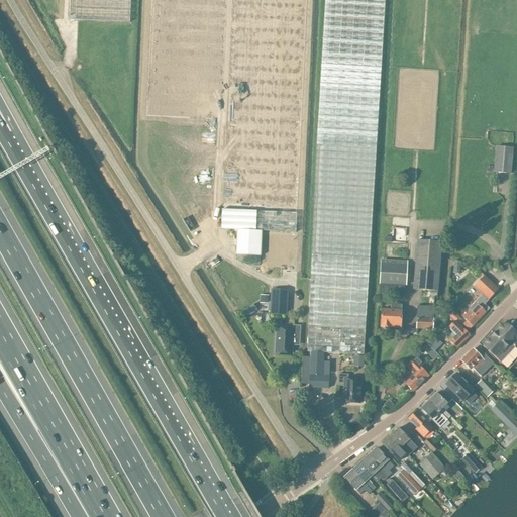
[(131,22),(131,0),(72,0),(72,20),(131,22)]
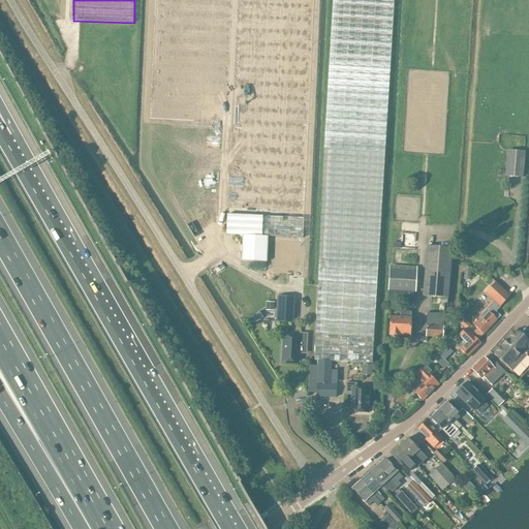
[(384,153),(394,0),(334,0),(328,150),(314,361),(318,361),(317,383),(327,384),(327,385),(317,384),(316,398),(336,398),(336,385),(330,385),(330,384),(331,384),(332,362),(372,364),(384,153)]
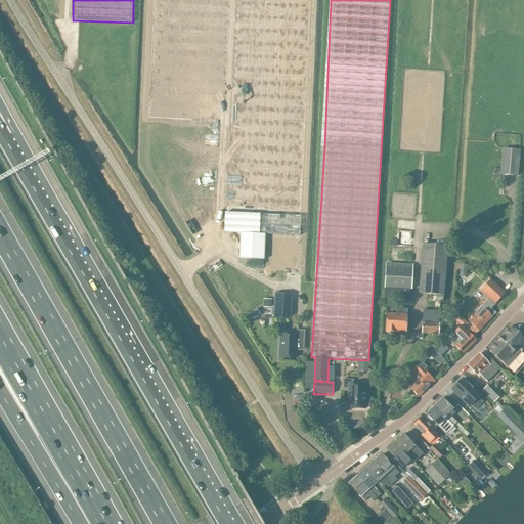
[(517,176),(519,151),(503,149),(500,175),(517,176)]
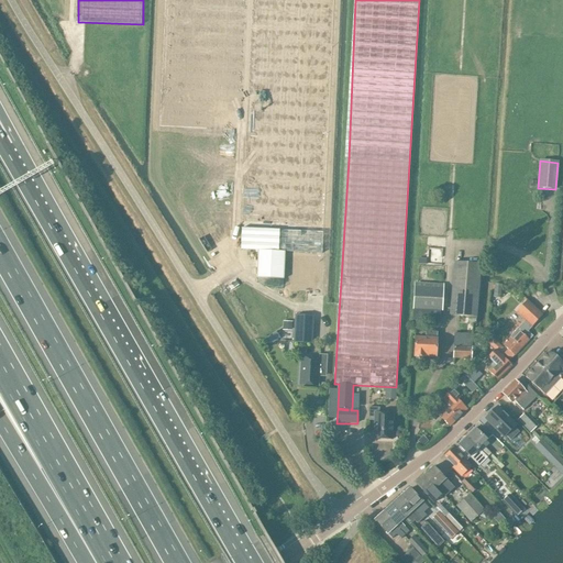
[(242,229),(241,251),(255,251),(255,253),(258,253),(257,278),(284,279),(285,252),(322,254),(323,232),(242,229)]
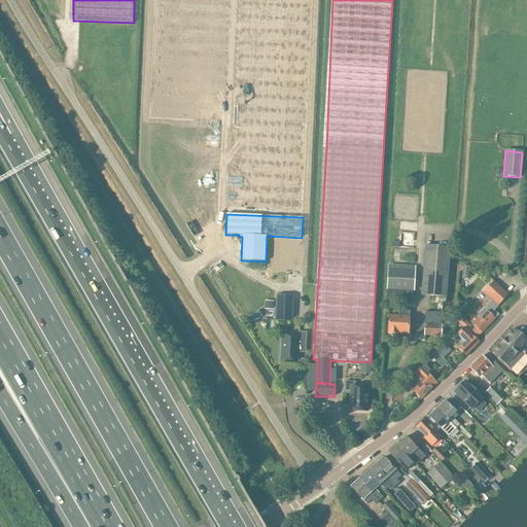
[(446,297),(450,248),(425,246),(421,295),(446,297)]
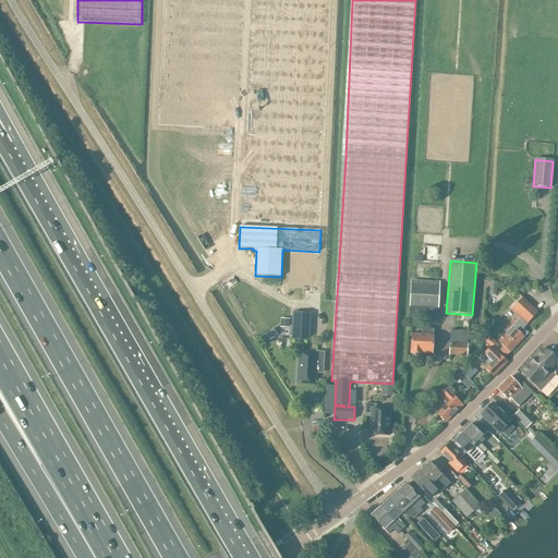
[(438,308),(439,287),(411,284),(410,306),(409,319),(429,320),(435,317),(436,308),(438,308)]
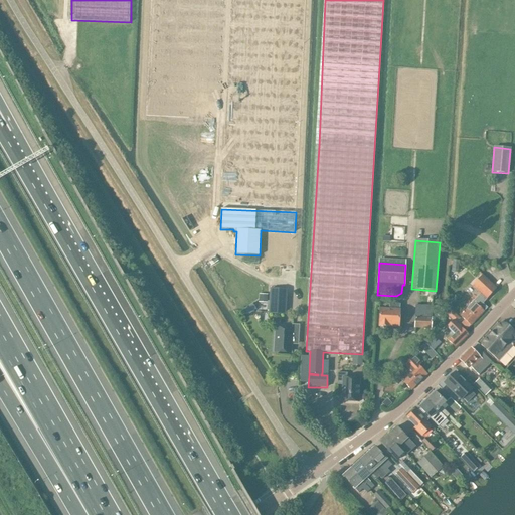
[(475,301),(466,310),(461,316),(465,320),(461,324),(467,330),(477,319),(487,308),(482,304),(487,299),(496,289),(482,277),(473,287),(481,294),(477,299),(475,301)]
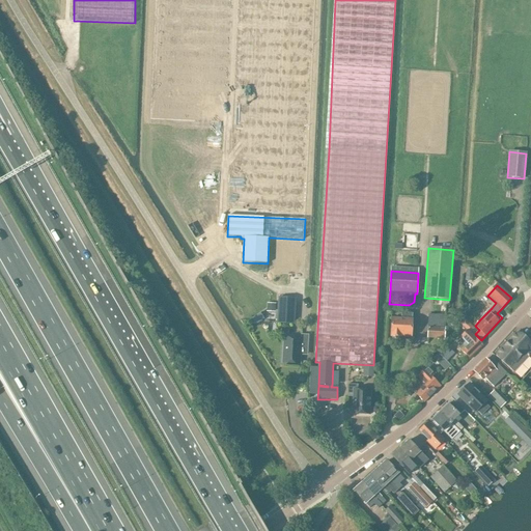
[(294,324),(296,299),(278,298),(277,324),(294,324)]
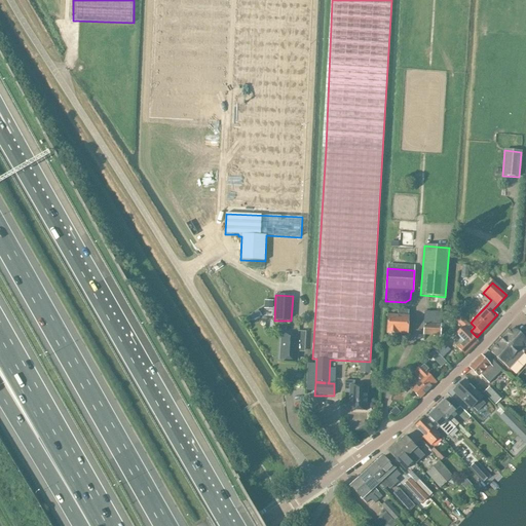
[(407,334),(409,310),(398,310),(398,315),(388,315),(387,334),(398,334),(407,334)]
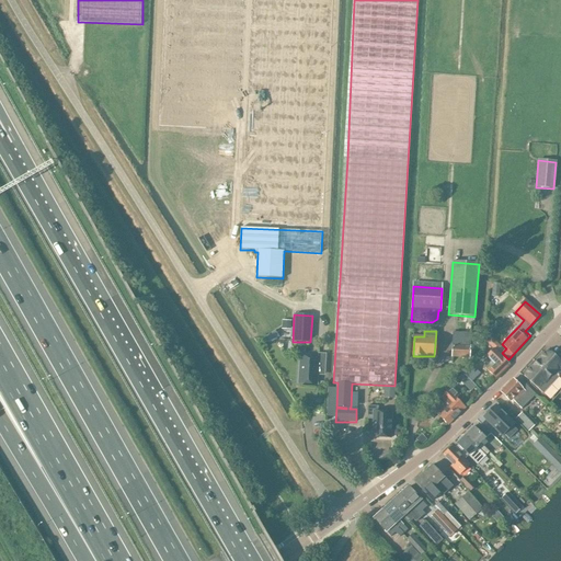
[(469,358),(471,333),(453,333),(451,346),(453,346),(451,357),(469,358)]
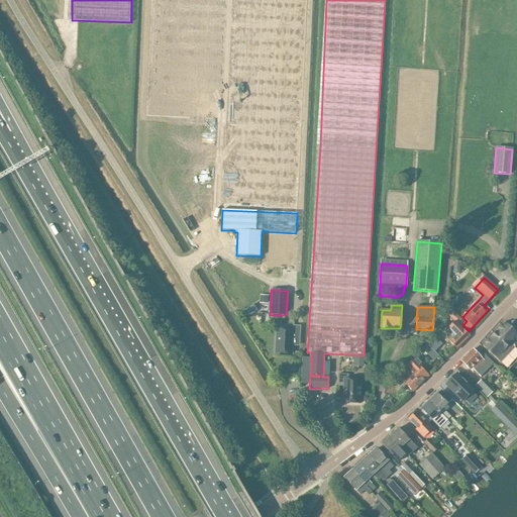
[(470,336),(455,322),(448,329),(452,333),(447,339),(456,348),(470,336)]
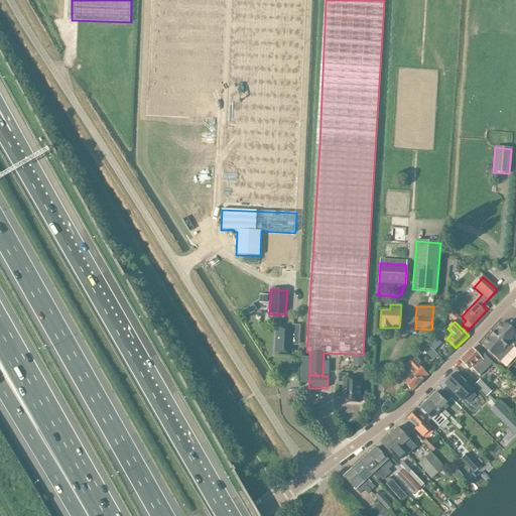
[(515,334),(507,326),(504,323),(503,323),(502,324),(482,346),(499,362),(513,347),(515,346),(514,345),(515,342),(515,334)]
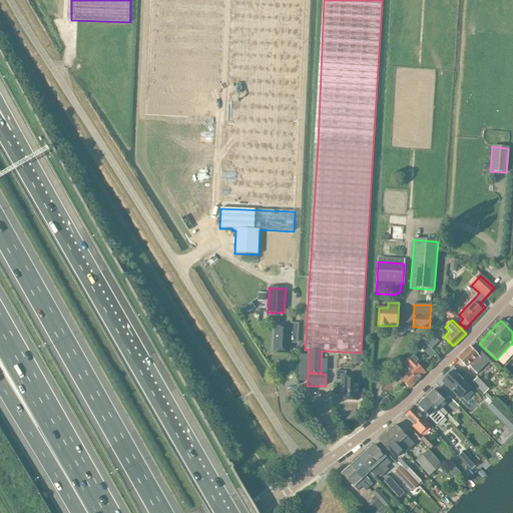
[(297,343),(298,325),(291,324),(291,329),(275,328),(273,351),(290,352),(290,342),(297,343)]
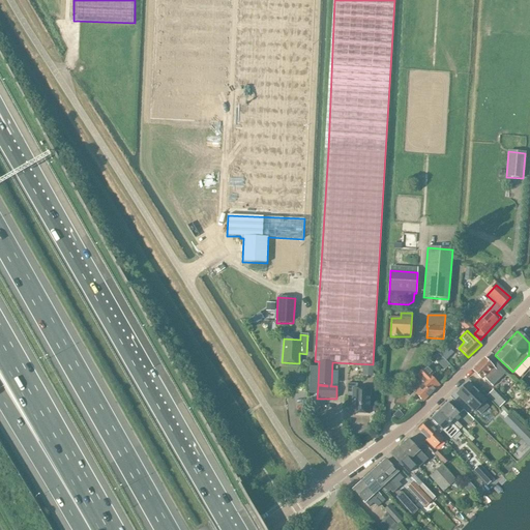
[(450,355),(442,347),(438,352),(443,358),(445,360),(450,355)]
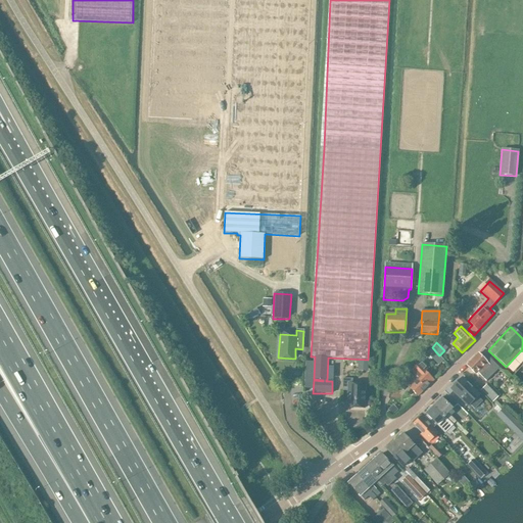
[(433,358),(437,353),(432,347),(427,351),(433,358)]
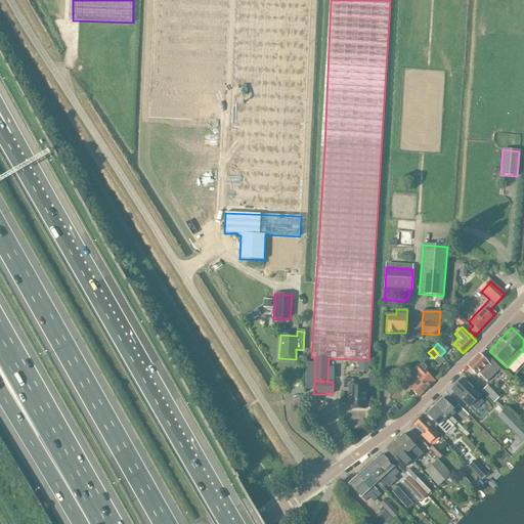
[(500,368),(489,358),(485,361),(479,355),(468,366),(476,375),(478,373),(487,382),(500,368)]
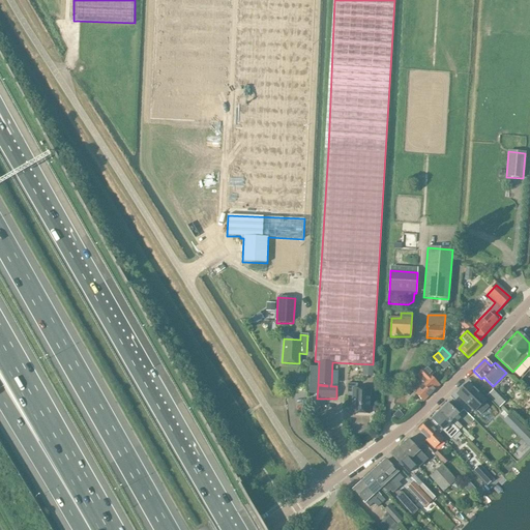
[(440,386),(432,378),(438,371),(430,363),(415,378),(432,393),(440,386)]
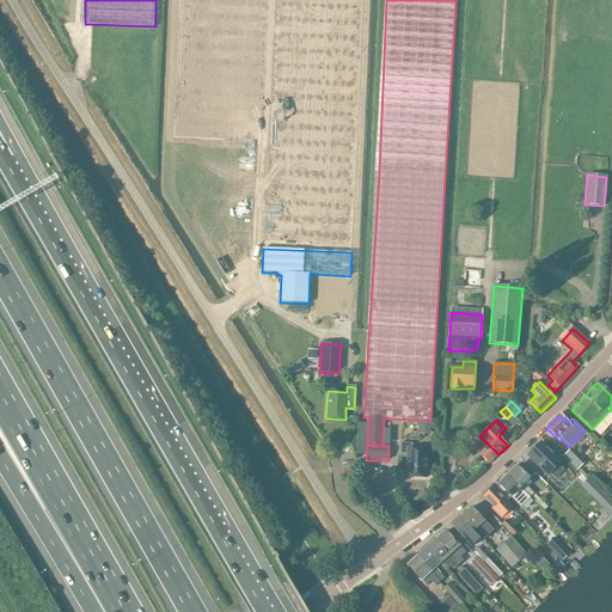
[(499,454),(479,436),(465,451),(471,457),(476,452),(489,464),(499,454)]
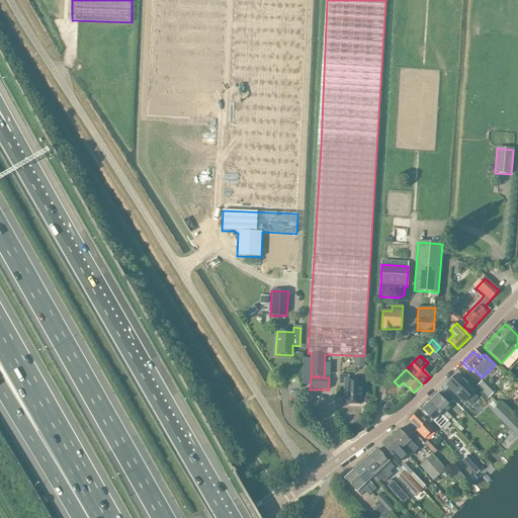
[(457,374),(447,385),(463,403),(465,401),(469,405),(477,398),(472,394),(475,392),(457,374)]
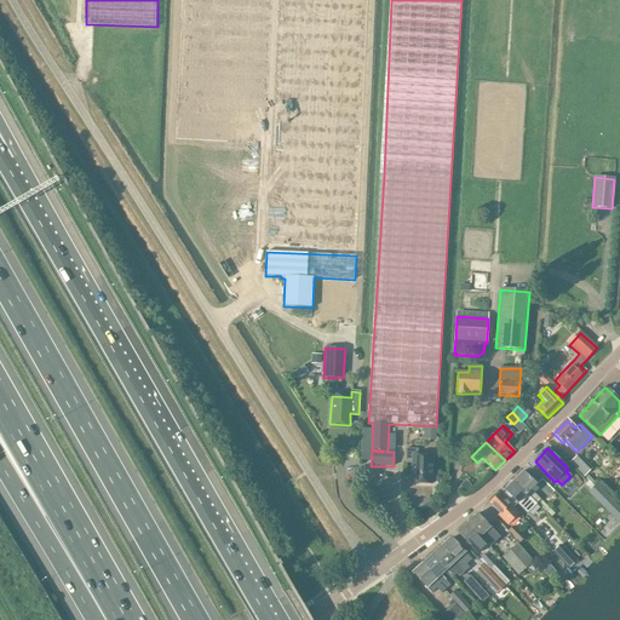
[(431,484),(432,457),(418,455),(418,449),(406,449),(406,464),(413,464),(412,484),(431,484)]
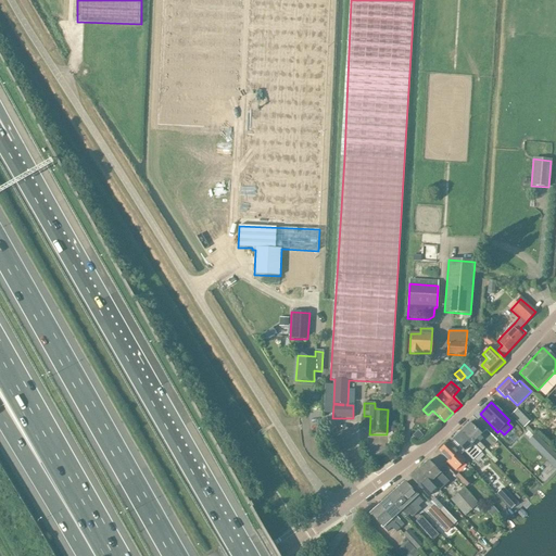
[(529,421),(517,409),(512,416),(525,427),(529,421)]
